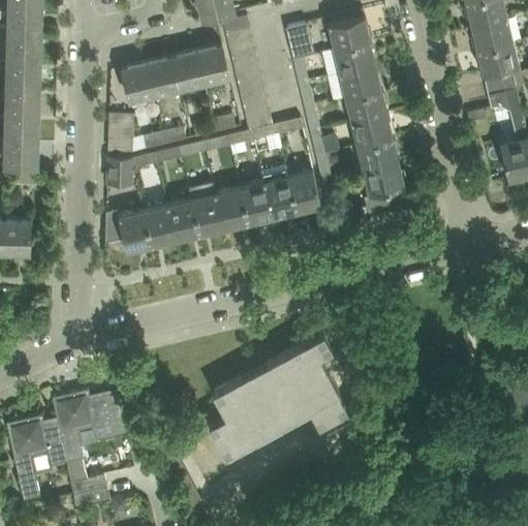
[(7,0),(7,11),(40,12),(39,0),(7,0)]
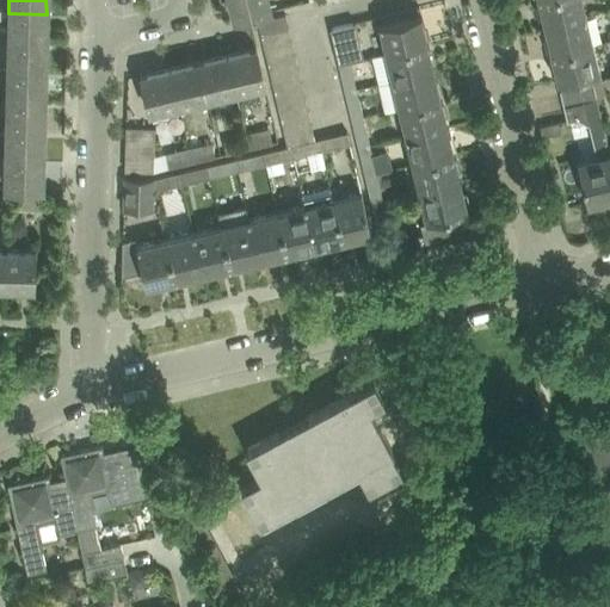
[(265,0),(228,0),(234,22),(269,13),(265,0)]
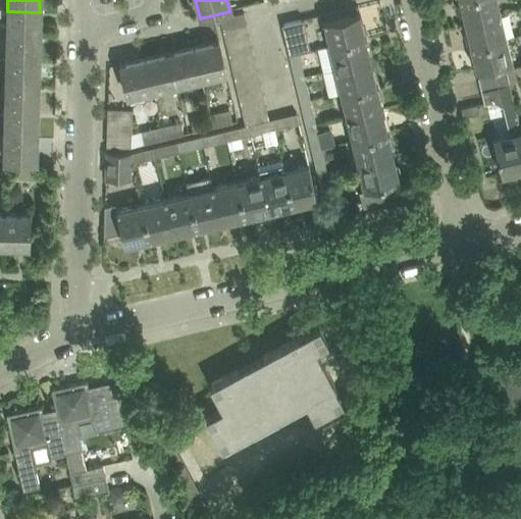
[(463,23),(463,24),(500,16),(501,16),(500,14),(499,14),(495,0),(458,0),(464,23),(463,23)]
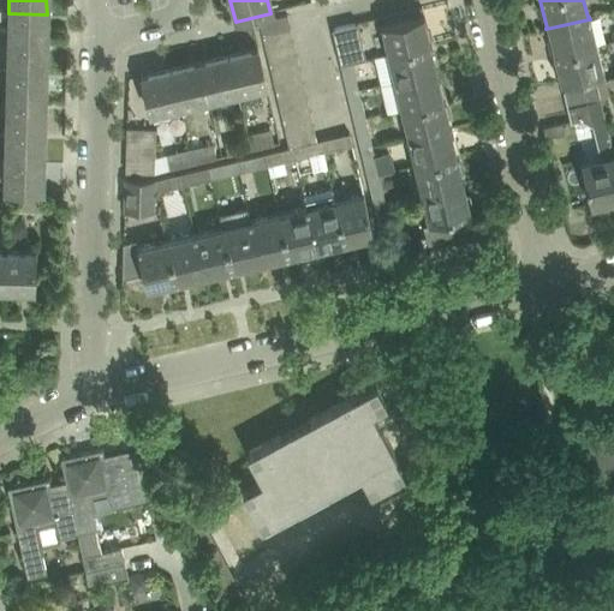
[(9,13),(9,42),(46,43),(47,15),(9,13)]
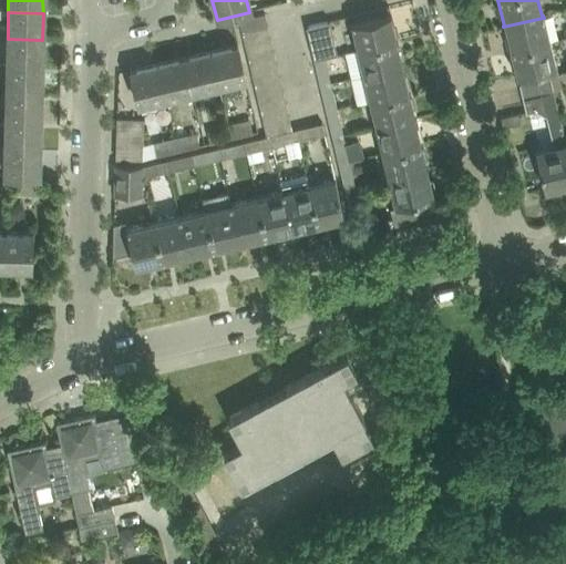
[(238,22),(242,34),(267,29),(265,16),(238,22)]
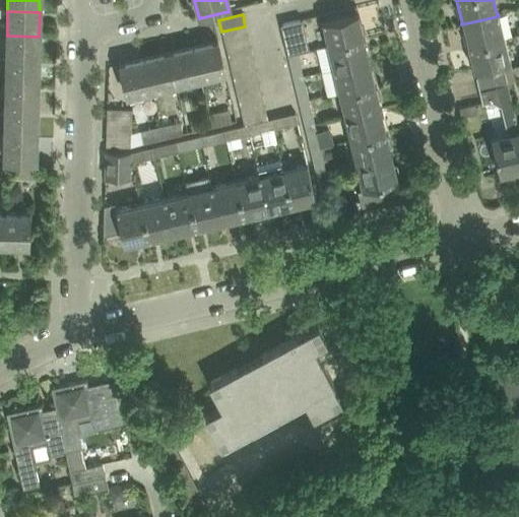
[(321,23),(327,48),(363,39),(358,16),(359,16),(358,14),(321,23)]
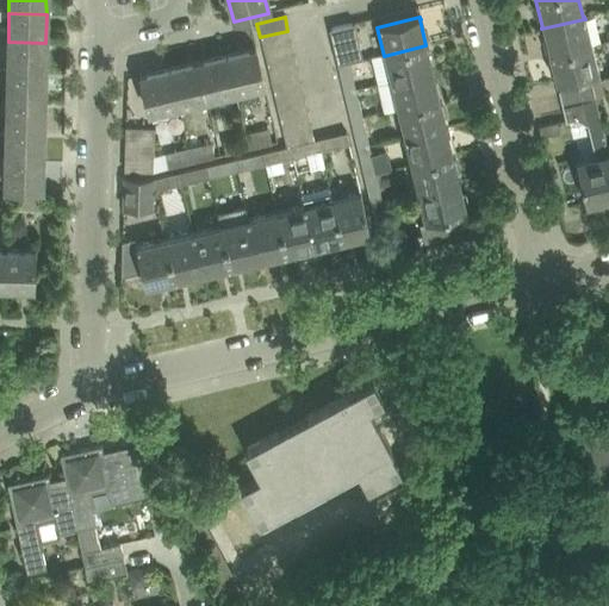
[(544,30),(550,57),(590,47),(591,47),(591,44),(590,45),(584,19),(541,29),(541,30),(544,30)]
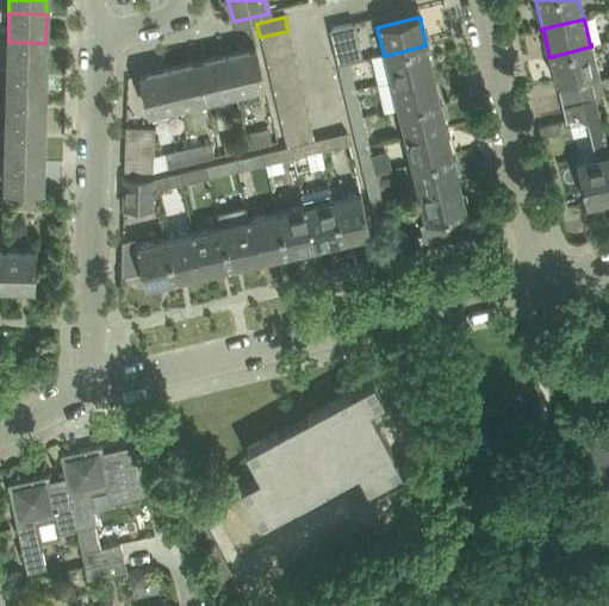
[(328,30),(337,67),(348,64),(348,63),(361,60),(353,24),(328,30)]
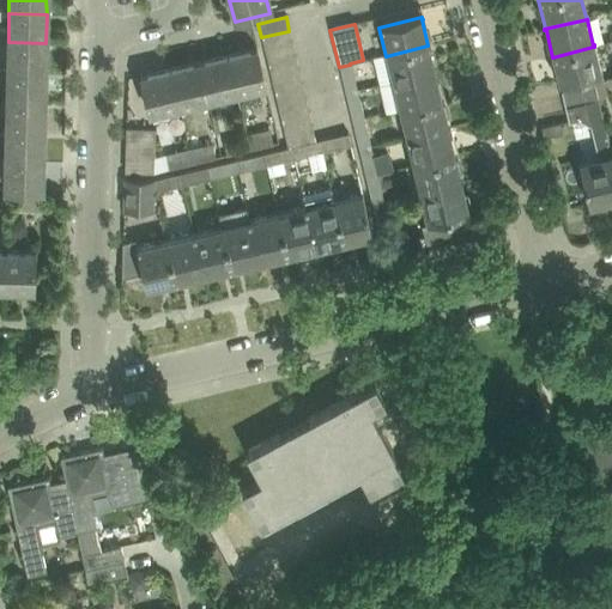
[(261,37),(264,52),(292,46),(289,31),(261,37)]
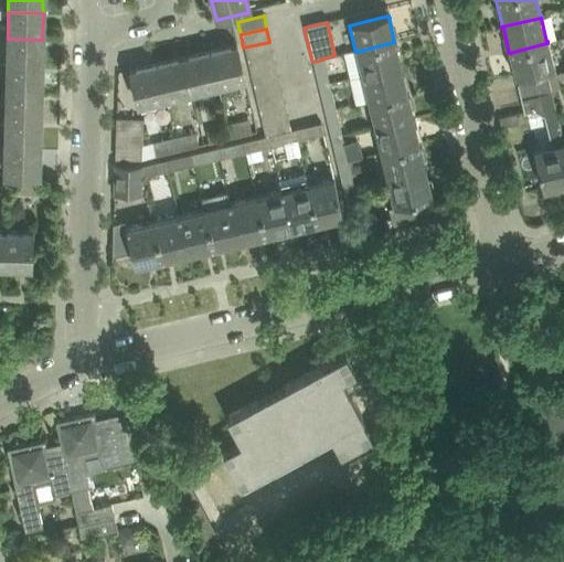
[(8,39),(7,66),(41,67),(42,40),(8,39)]
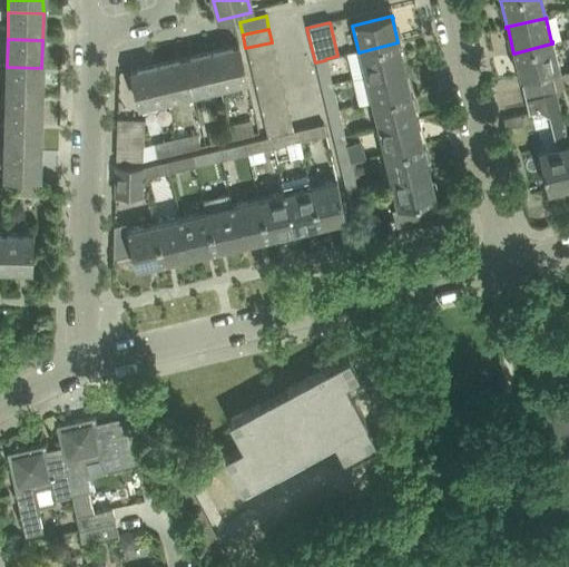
[(245,48),(248,61),(275,55),(272,42),(245,48)]
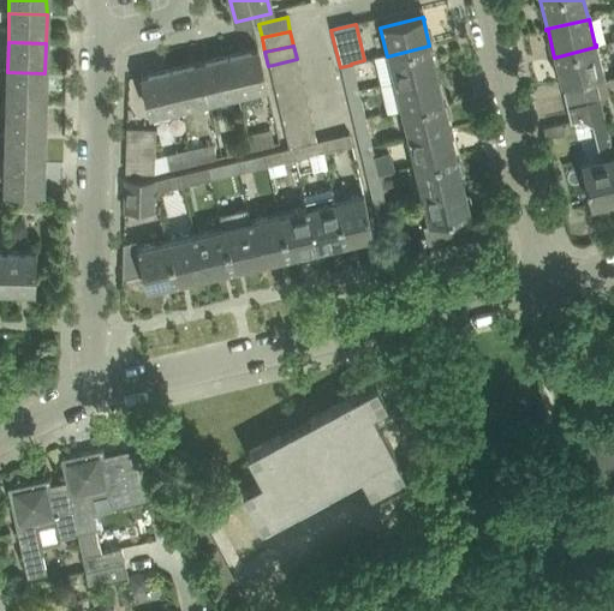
[(387,57),(393,83),(436,73),(436,72),(435,72),(429,46),(387,57)]
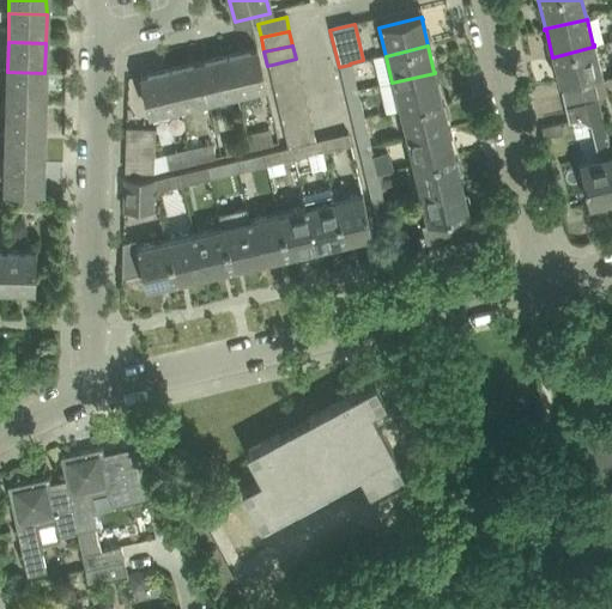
[(593,47),(552,58),(558,84),(557,84),(557,86),(601,75),(600,73),(599,74),(593,47)]
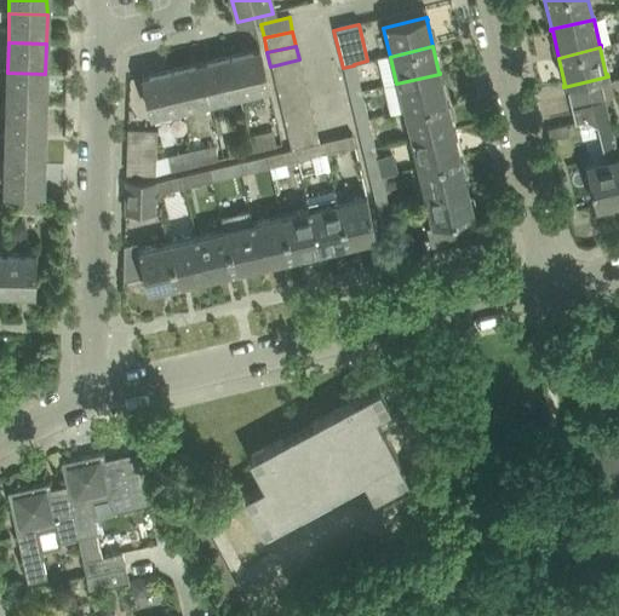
[(259,51),(229,58),(238,95),(268,87),(259,51)]
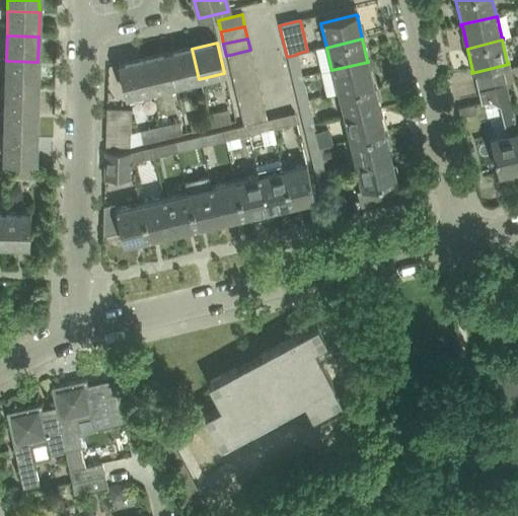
[(192,49),(167,55),(174,85),(199,79),(192,49)]
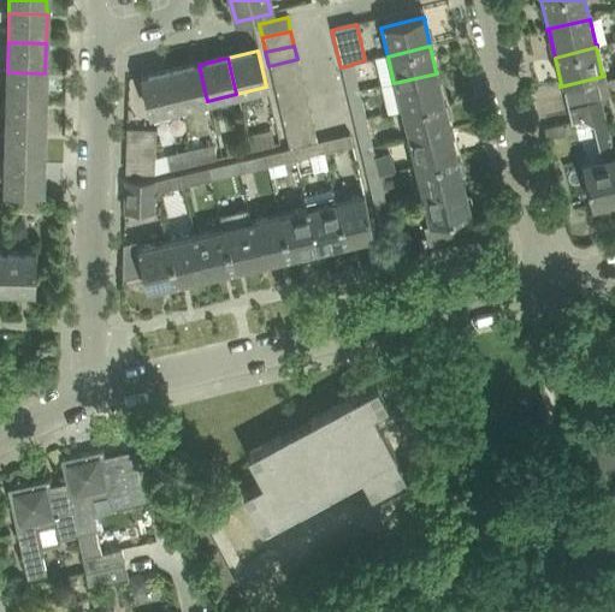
[(268,66),(272,79),(300,73),(297,59),(268,66)]
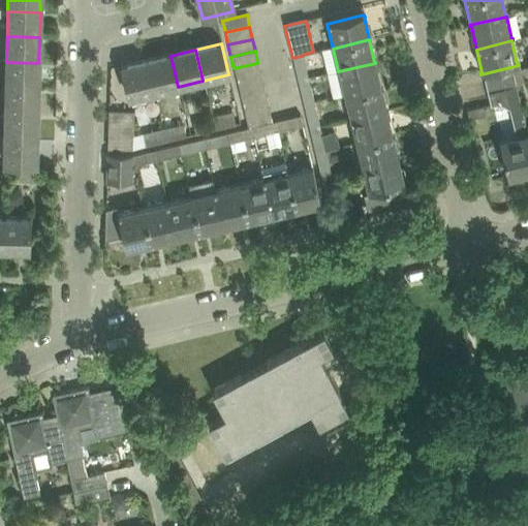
[(171,56),(145,61),(153,93),(178,87),(171,56)]
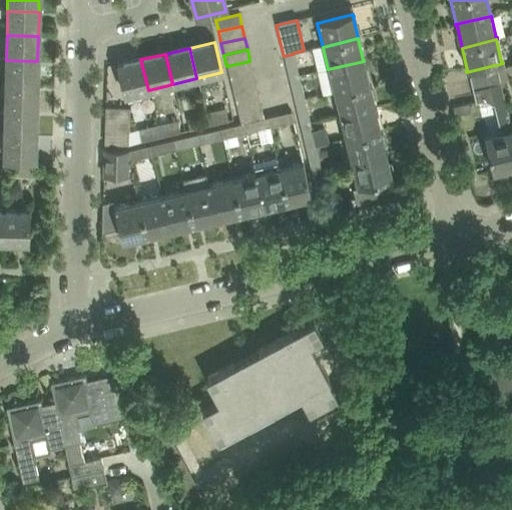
[(293,54),(284,56),(287,71),(297,68),(293,54)]
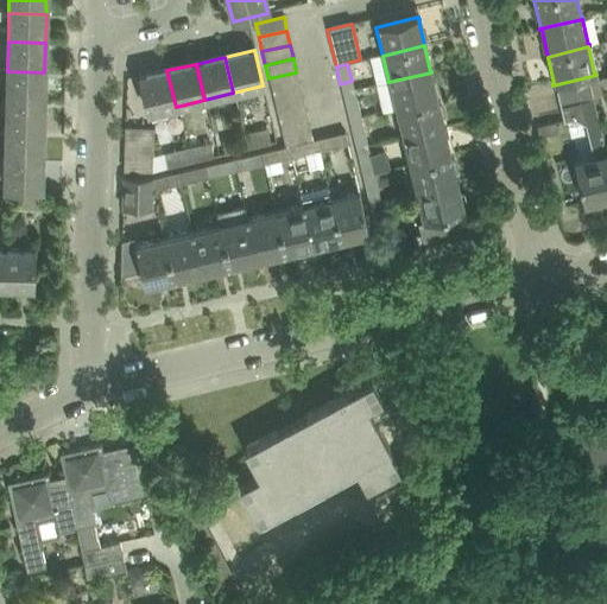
[(176,107),(166,70),(137,77),(146,113),(176,107)]
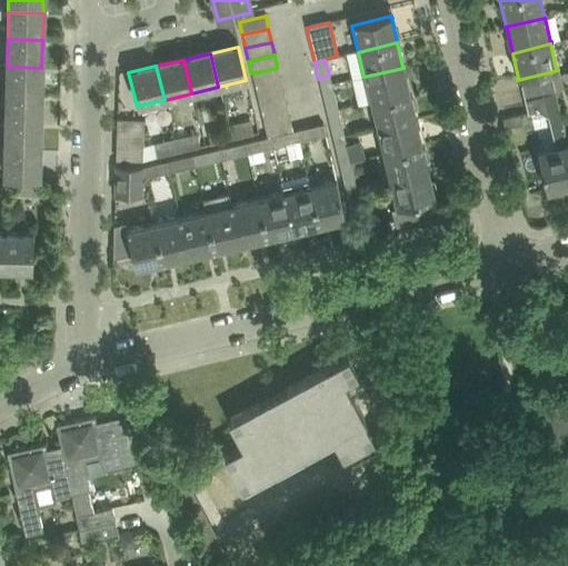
[(7,67),(6,95),(41,96),(41,68),(7,67)]
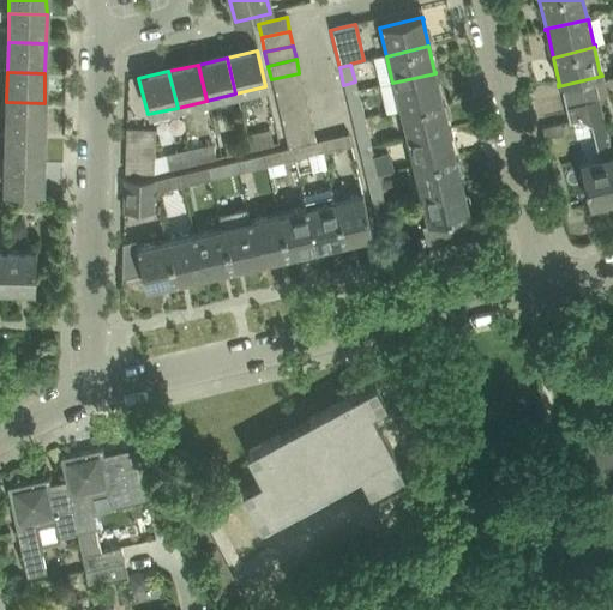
[(271,79),(274,94),(302,88),(299,73),(271,79)]
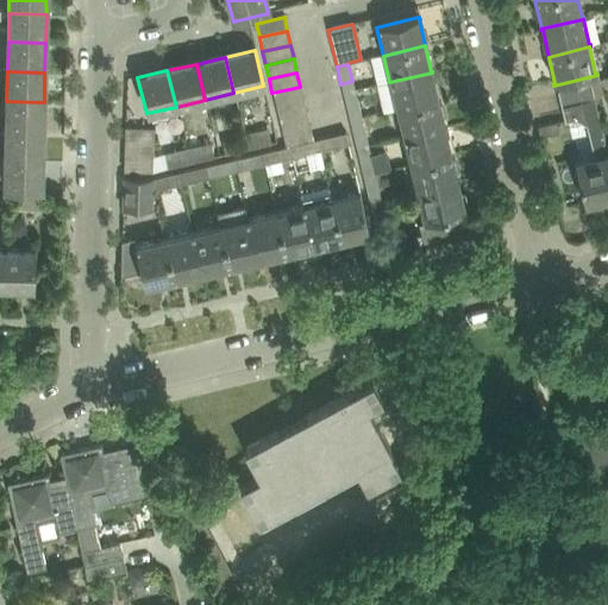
[(389,82),(396,111),(438,101),(431,74),(432,74),(432,73),(389,82)]
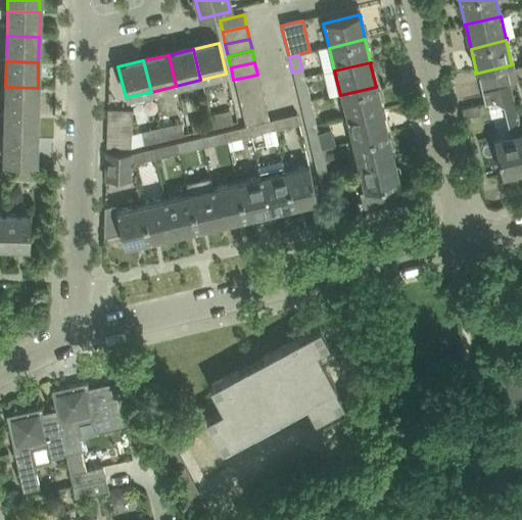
[(477,79),(480,92),(509,86),(506,73),(477,79)]
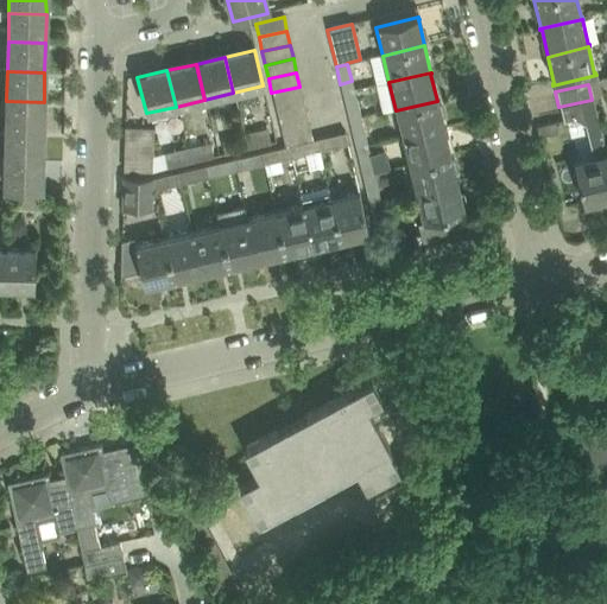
[(271,93),(274,107),(303,100),(299,87),(271,93)]
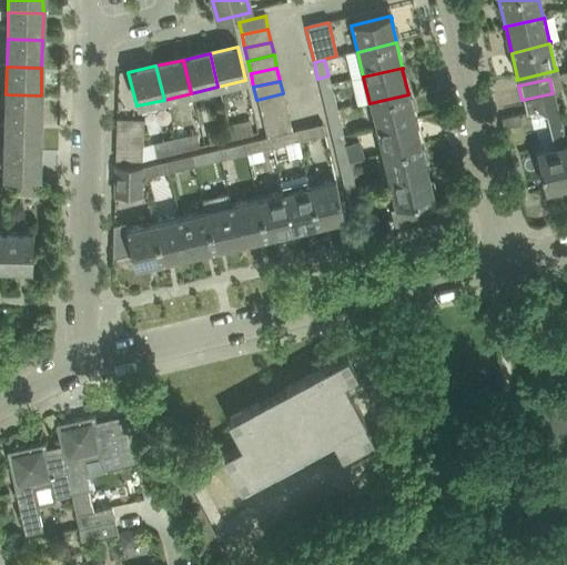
[(256,100),(260,112),(285,107),(283,93),(256,100)]
